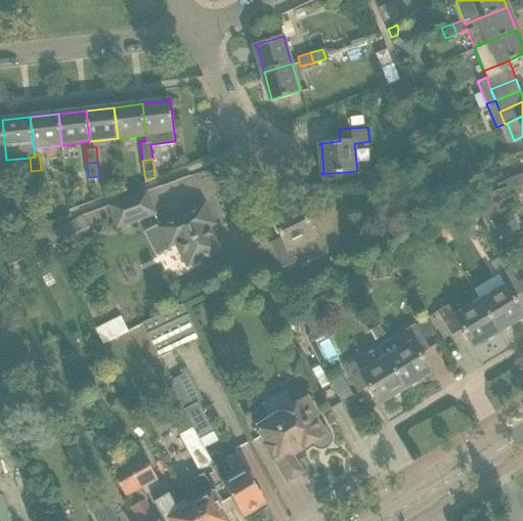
[(33,184),(43,183),(41,170),(31,171),(33,184)]
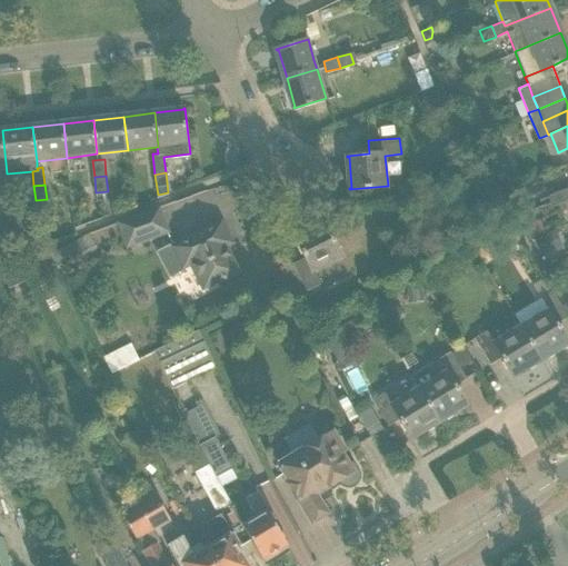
[(554,206),(567,199),(562,188),(548,194),(554,206)]
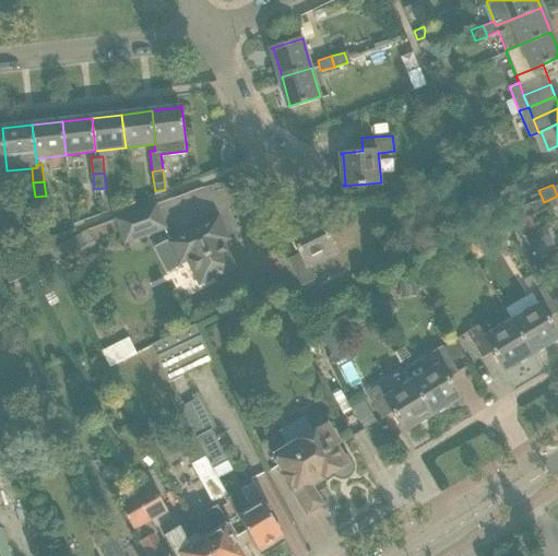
[(125,243),(167,226),(157,201),(116,217),(125,243)]
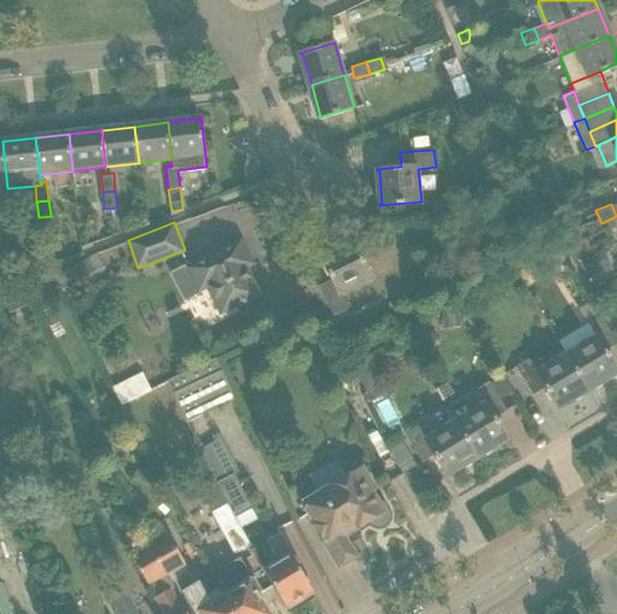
[(184,264),(170,270),(185,299),(197,293),(208,288),(219,314),(239,304),(261,292),(248,265),(243,256),(250,252),(242,237),(221,249),(185,267),(184,264)]
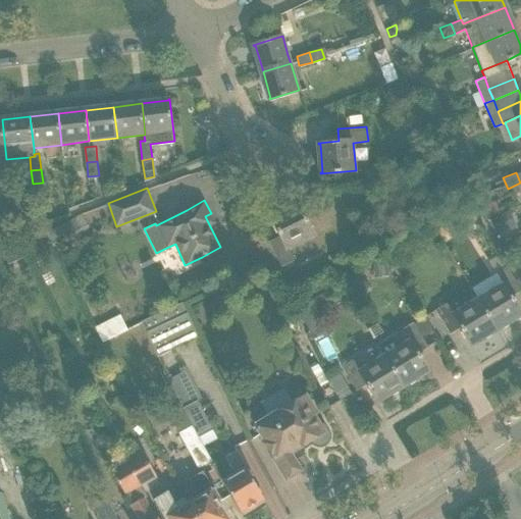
[(315,237),(308,220),(299,202),(298,203),(299,205),(273,217),(272,215),(271,216),(280,235),(270,240),(281,265),(295,259),(290,248),(315,237)]
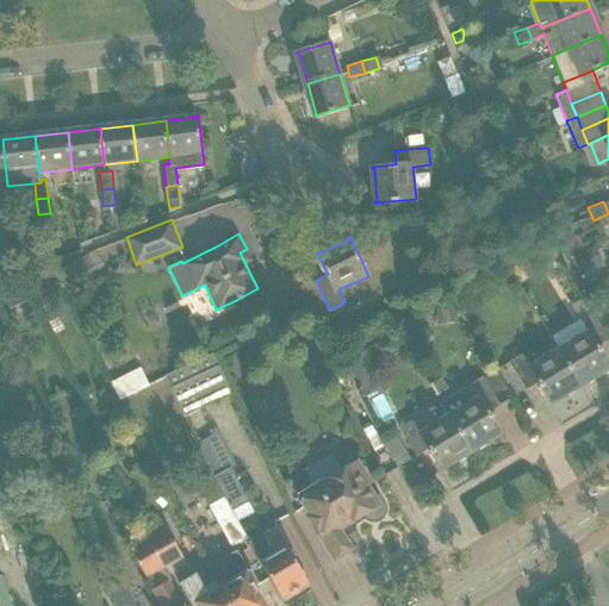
[(521,255),(509,262),(516,274),(528,267),(521,255)]
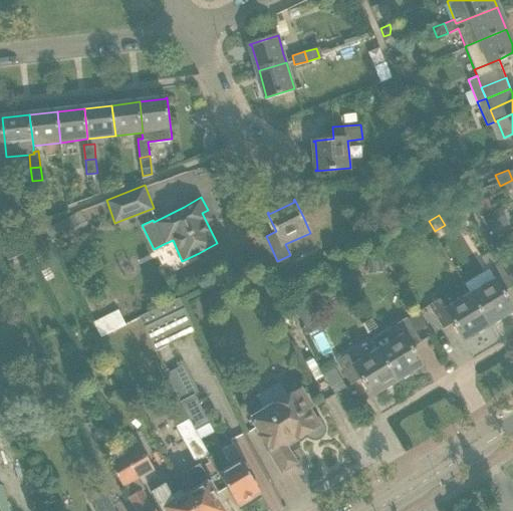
[(379,255),(367,256),(369,270),(381,269),(379,255)]
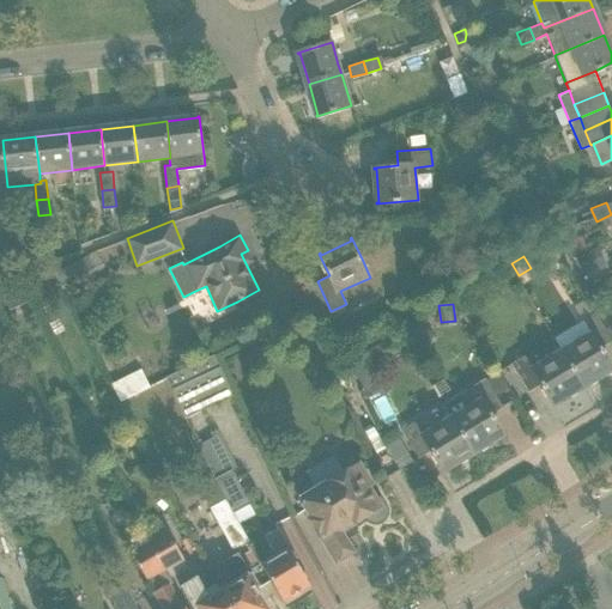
[(611,336),(601,318),(597,311),(585,318),(592,330),(562,349),(583,384),(611,367),(611,363),(601,346),(611,340),(611,336)]
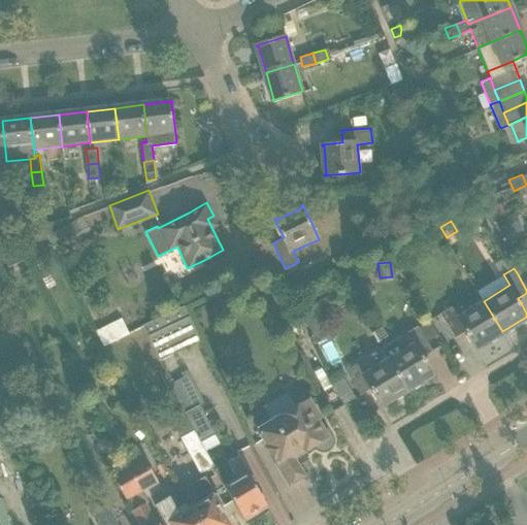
[(315,333),(329,326),(317,301),(302,308),(315,333)]
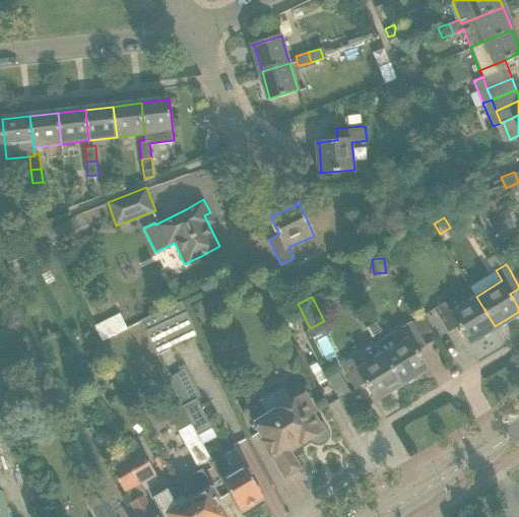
[(469,340),(495,326),(476,297),(452,313),(444,302),(435,308),(449,331),(458,325),(469,342),(470,342),(469,340)]
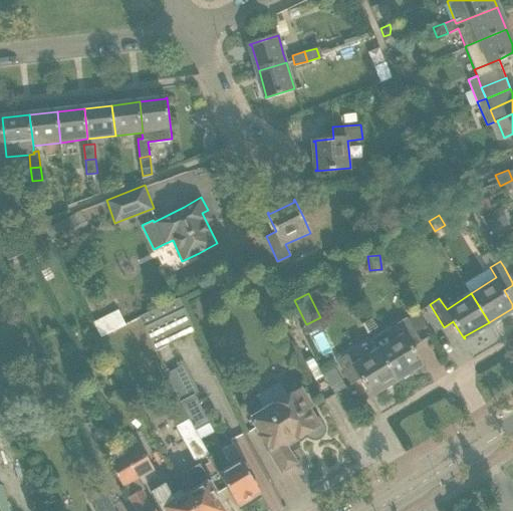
[(179,297),(139,317),(156,351),(196,331),(179,297)]
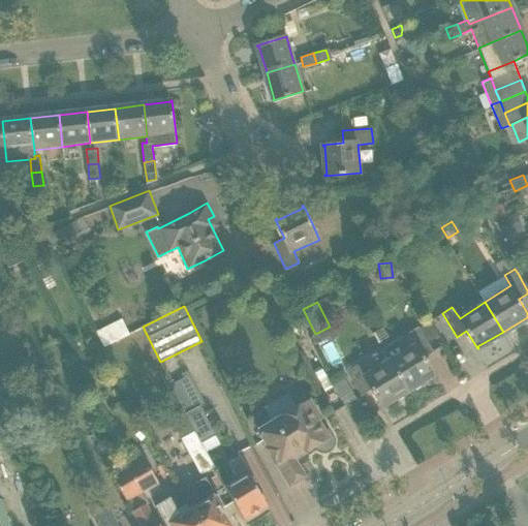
[(434,349),(424,332),(420,326),(397,340),(403,350),(390,359),(408,389),(433,373),(434,375),(435,374),(424,357),(434,349)]
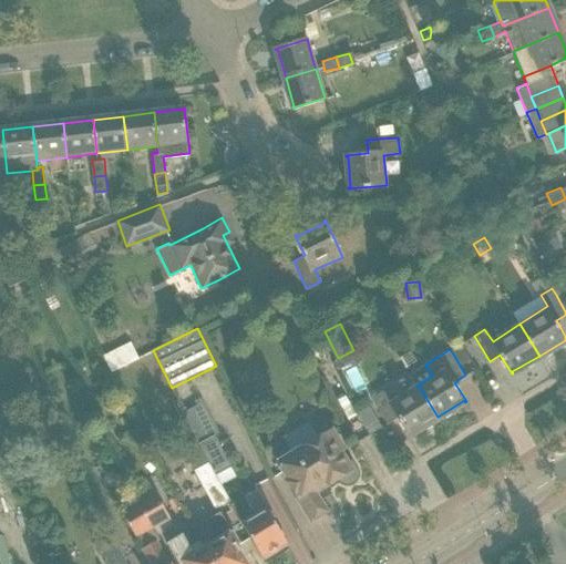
[(410,433),(438,417),(418,385),(391,400),(384,389),(371,397),(388,422),(399,416),(410,436),(411,434),(410,433)]
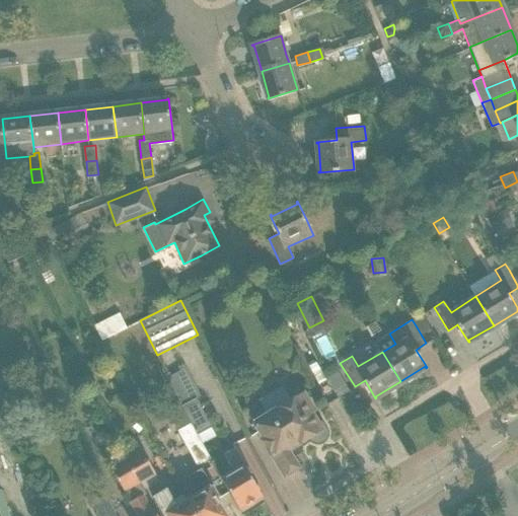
[(341,394),(352,387),(339,363),(326,369),(341,394)]
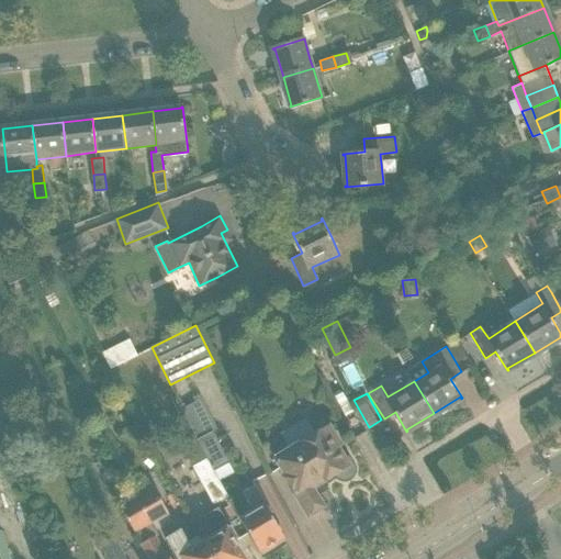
[(346,457),(339,445),(343,443),(329,423),(315,432),(306,417),(280,433),(289,447),(272,457),(309,515),(325,505),(314,487),(316,485),(313,481),(322,476),(325,480),(337,473),(339,476),(341,477),(344,477),(347,477),(349,476),(350,474),(352,473),(352,471),(354,470),(354,468),(354,466),(352,462),(348,456),(346,457)]
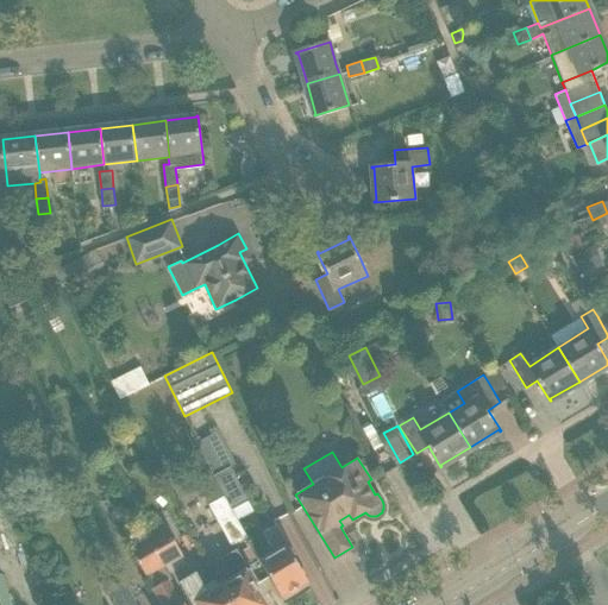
[(231,465),(214,473),(232,508),(248,499),(249,498),(231,465)]
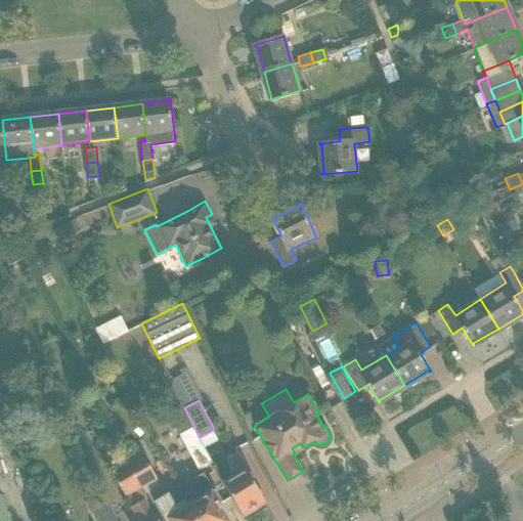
[(200,437),(184,407),(182,403),(168,410),(200,469),(213,461),(205,446),(200,437)]
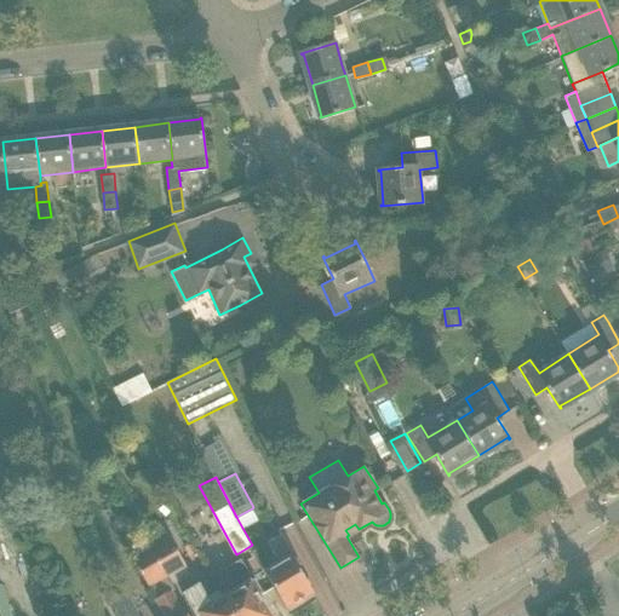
[(252,508),(236,517),(242,528),(258,519),(252,508)]
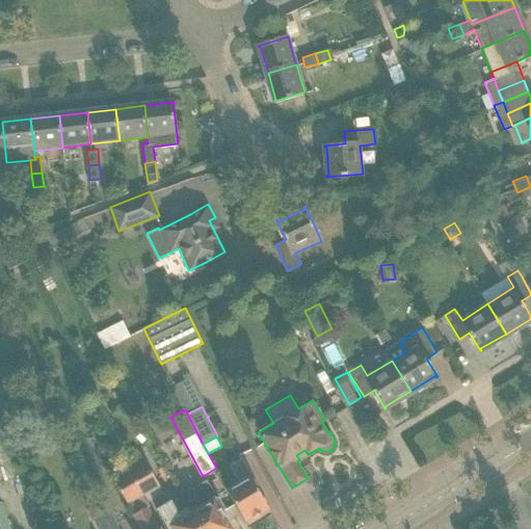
[(144,493),(157,486),(137,447),(125,454),(127,459),(144,493)]
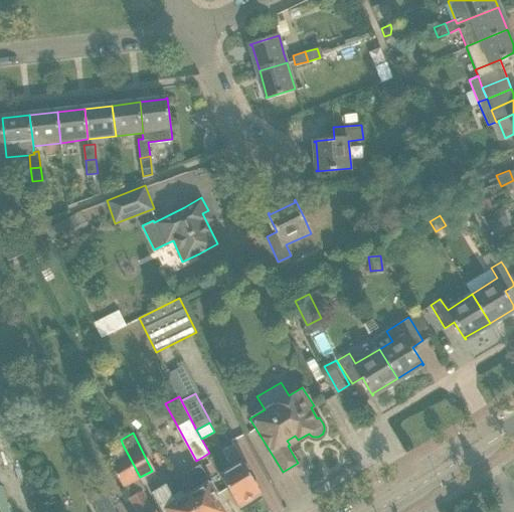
[(231,466),(219,473),(227,488),(238,505),(240,503),(241,504),(251,498),(251,497),(261,491),(247,469),(249,468),(239,451),(233,442),(221,449),(231,466)]
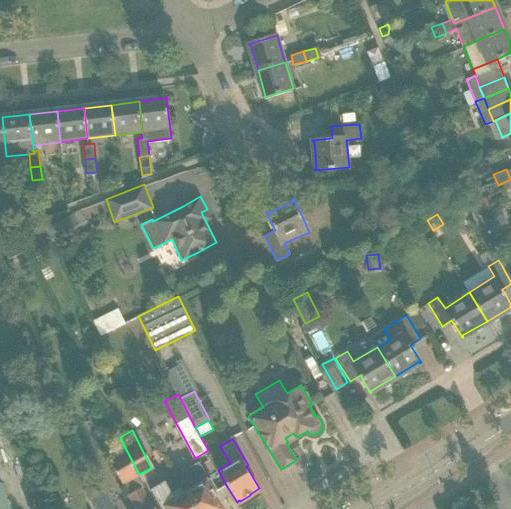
[(122,442),(108,449),(112,458),(110,459),(129,492),(142,485),(144,484),(143,482),(139,474),(122,442)]
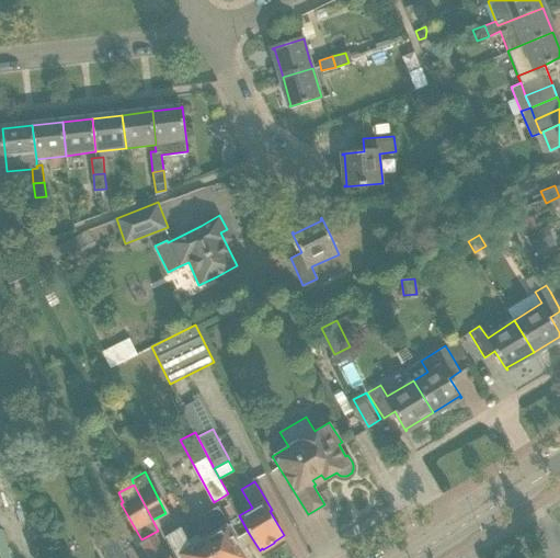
[(213,530),(201,537),(213,557),(244,557),(232,537),(237,535),(225,516),(218,505),(204,514),(213,530)]
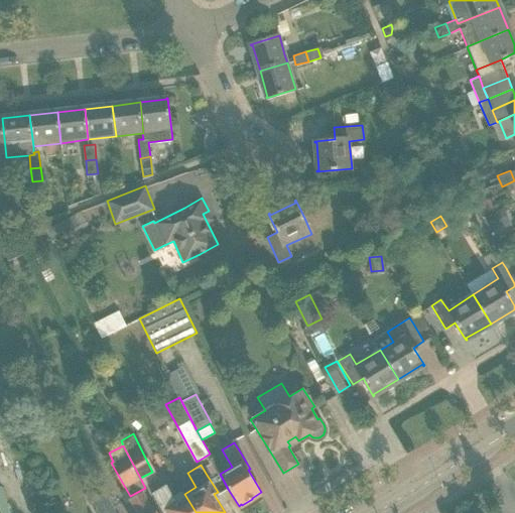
[(164,482),(150,491),(152,494),(159,504),(163,512),(196,512),(184,494),(175,499),(166,485),(164,482)]
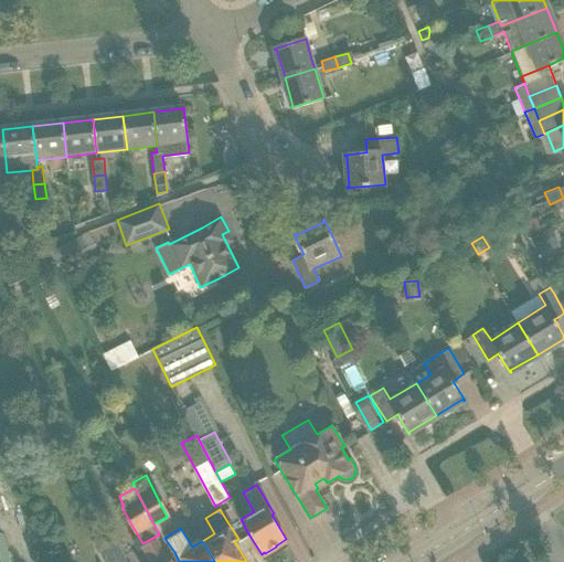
[(0,541),(4,561),(16,561),(9,529),(0,530),(0,541)]
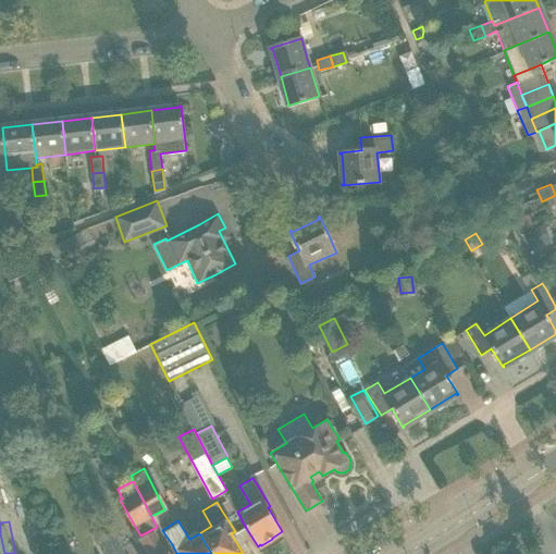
[(155,528),(140,536),(150,553),(168,553),(156,530),(155,528)]
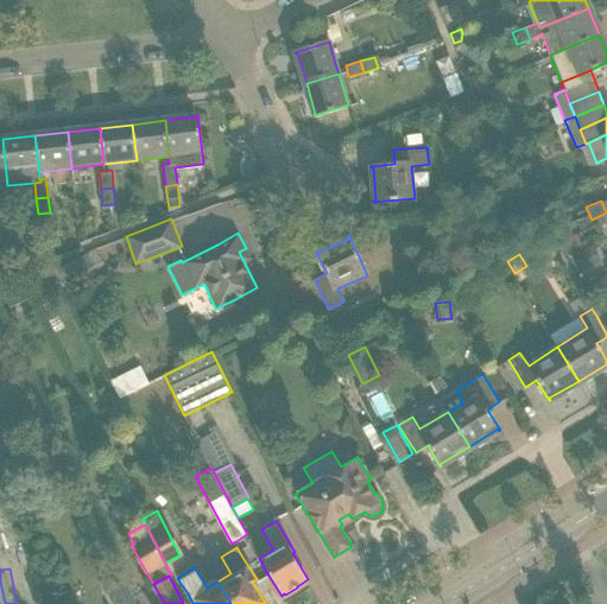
[(115,603),(134,603),(122,579),(107,586),(115,603)]
